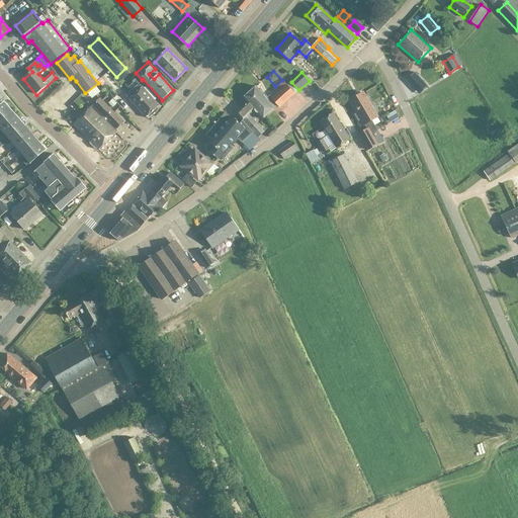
[(428,86),(423,81),(415,72),(408,79),(421,93),(428,86)]
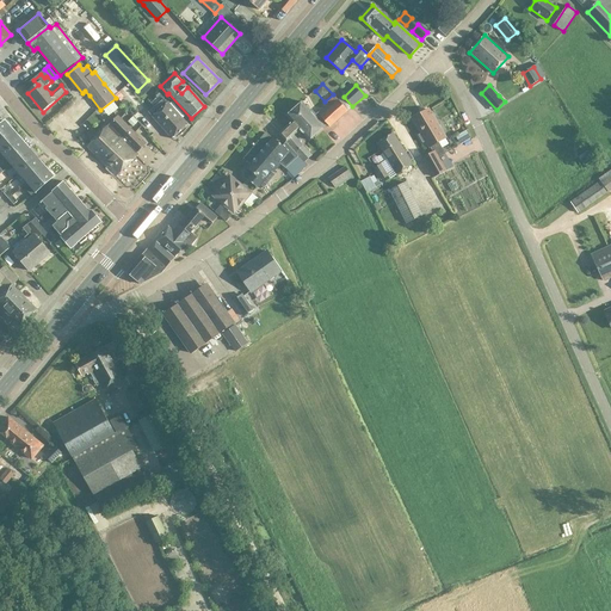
[(302,102),(295,109),(301,116),(300,117),(309,128),(309,129),(312,133),(310,134),(314,137),(327,124),(329,128),(349,111),(339,100),(333,96),(325,103),(329,107),(320,116),(319,113),(316,116),(310,110),(309,110),(302,102)]
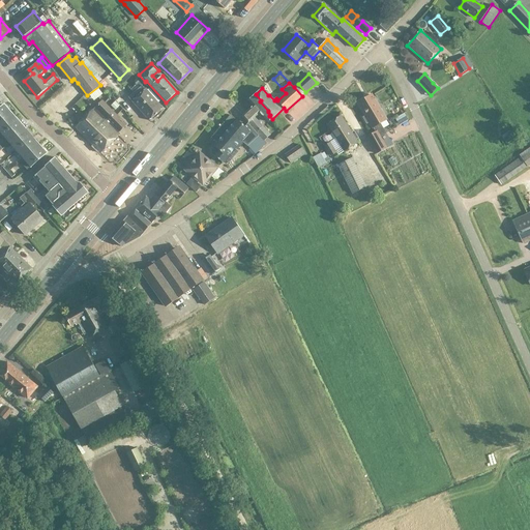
[(294,87),(302,96),(305,93),(297,85),(294,87)]
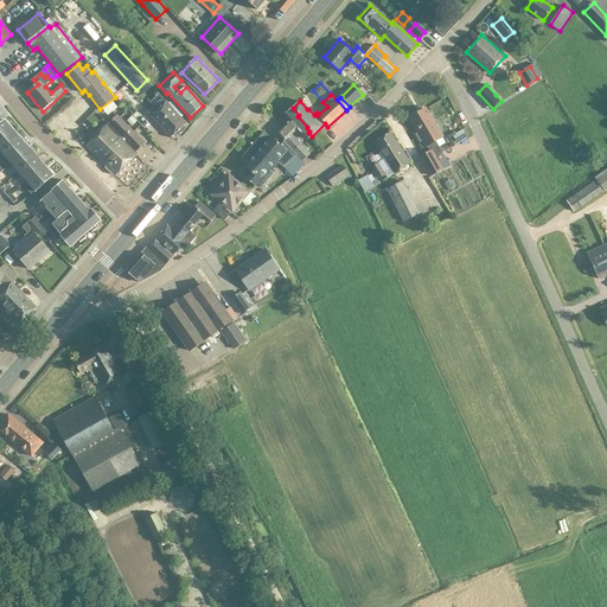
[(166,102),(163,98),(147,112),(171,138),(186,125),(167,101),(166,102)]
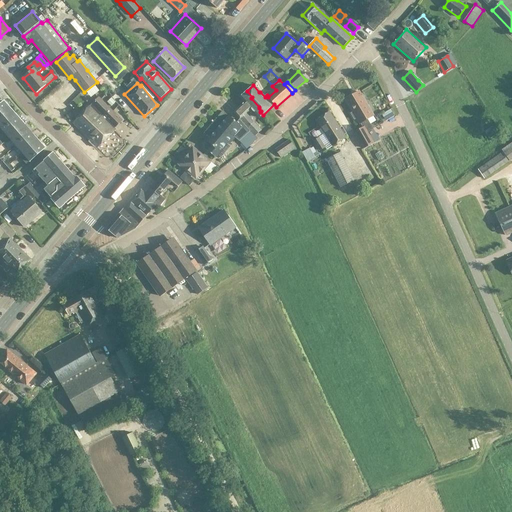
[(259,107),(251,98),(252,97),(247,91),(246,92),(245,91),(240,96),(241,96),(240,97),(244,102),(233,113),(240,119),(239,119),(250,131),(255,136),(262,130),(246,113),(251,109),(259,118),(263,115),(260,112),(261,111),(259,108),(259,107)]
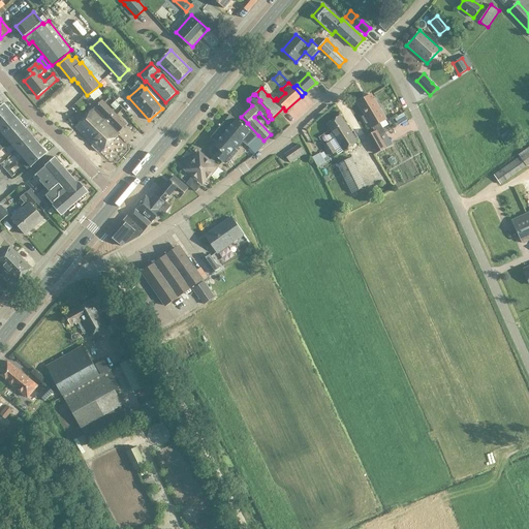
[(370,95),(358,102),(366,116),(363,118),(367,124),(369,122),(372,127),(375,132),(376,131),(379,136),(384,133),(379,123),(385,120),(381,115),(382,113),(380,110),(378,109),(376,104),(377,102),(375,99),(373,99),(370,95)]
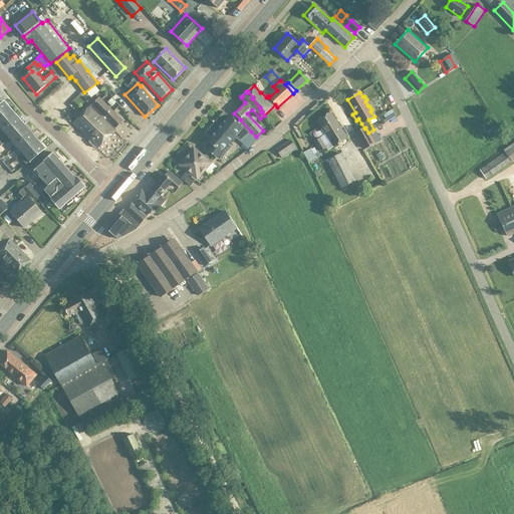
[(99,97),(73,123),(90,142),(89,143),(94,149),(96,147),(98,149),(116,131),(114,130),(122,121),(99,97)]
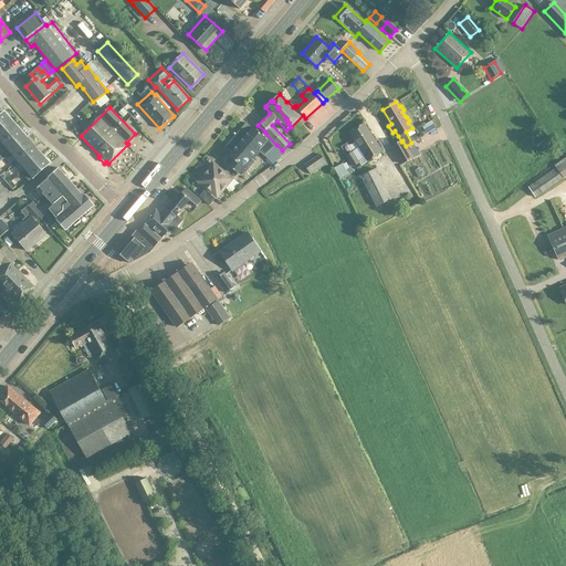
[(124,118),(128,114),(123,107),(118,112),(124,118)]
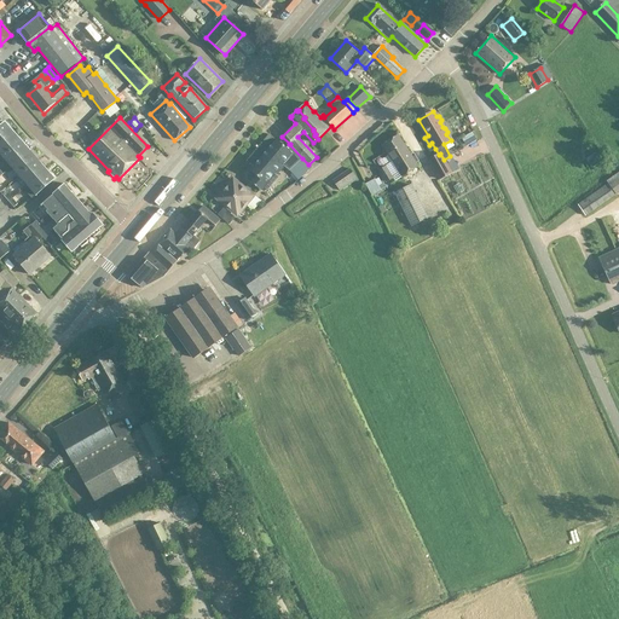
[(0,144),(15,133),(6,123),(0,127),(0,144)]
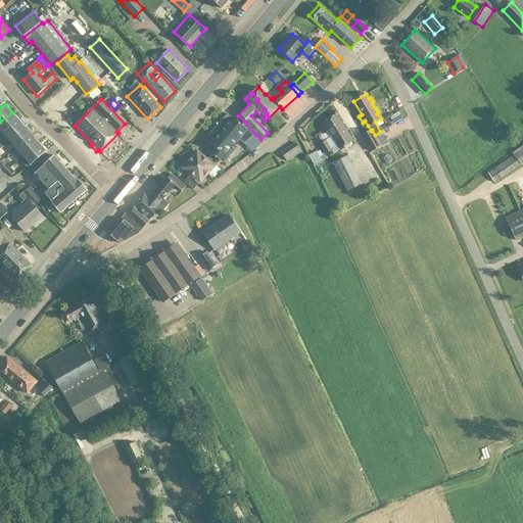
[(12,112),(0,122),(0,130),(3,134),(18,120),(12,112)]
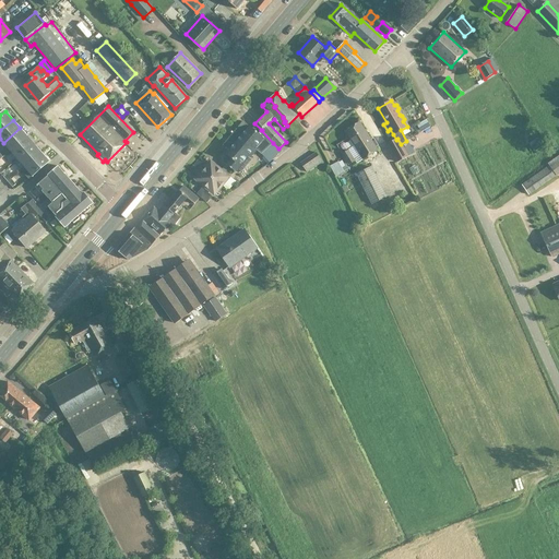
[(426,121),(419,125),(423,131),(430,128),(426,121)]
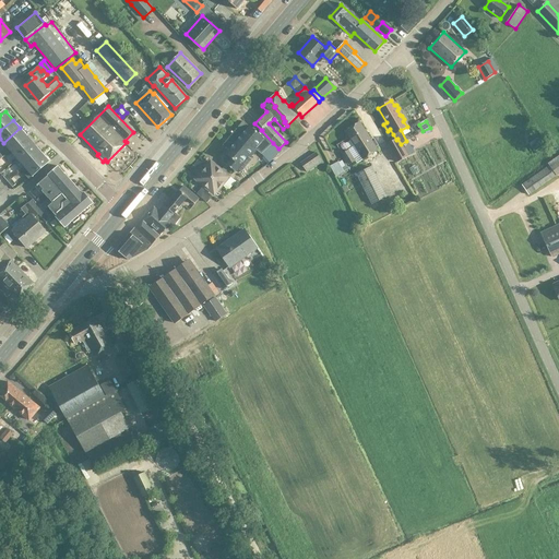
[(372,139),(370,140),(359,122),(345,131),(359,153),(363,159),(377,151),(375,147),(377,145),(372,139)]
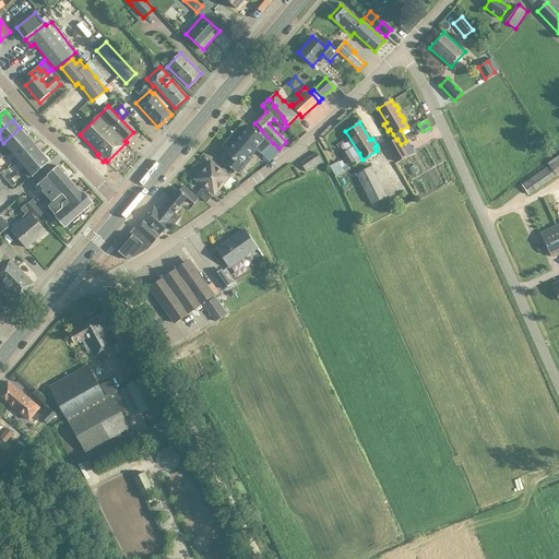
[(244,123),(224,146),(229,151),(226,155),(232,159),(226,165),(235,171),(248,156),(249,158),(257,150),(261,153),(266,149),(272,143),(261,131),(260,131),(261,132),(259,134),(249,127),(249,128),(244,123)]
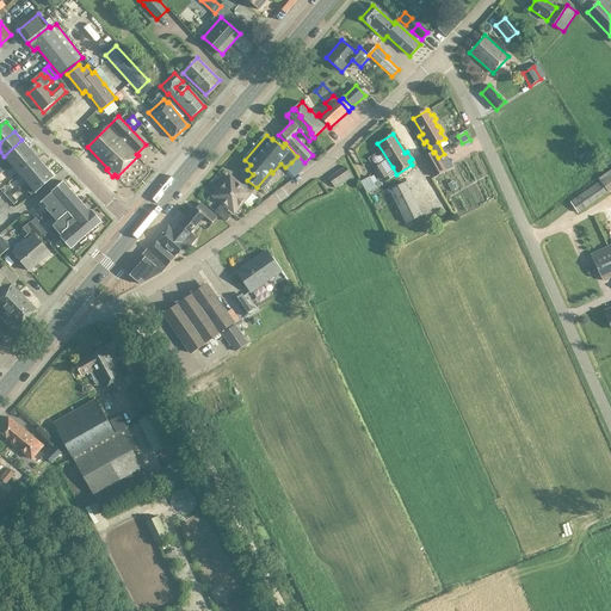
[(22,140),(4,156),(12,165),(30,149),(22,140)]
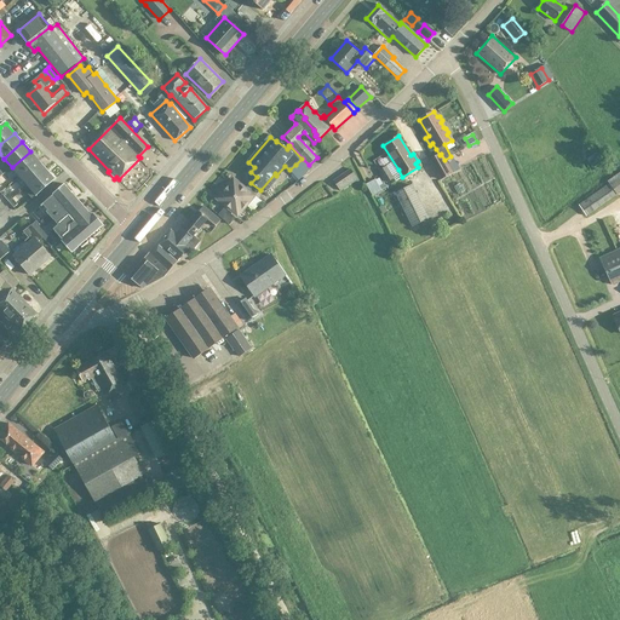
[(30,151),(12,167),(19,177),(39,161),(30,151)]
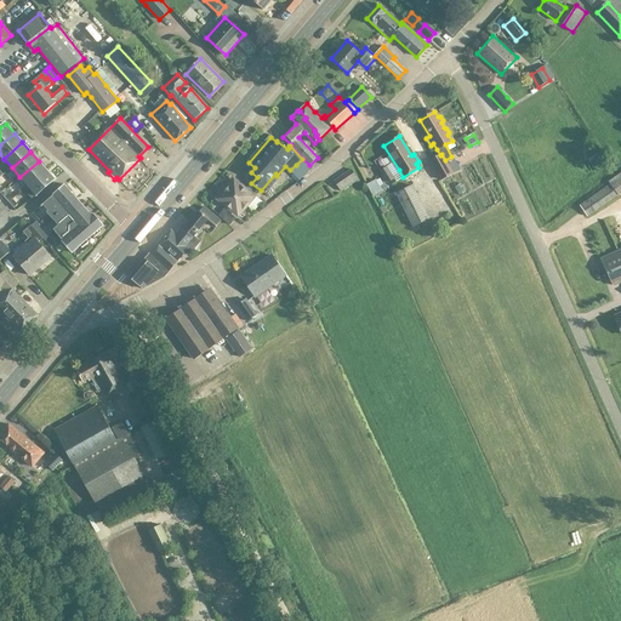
[(440,155),(429,161),(442,181),(453,174),(445,160),(442,154),(440,155)]
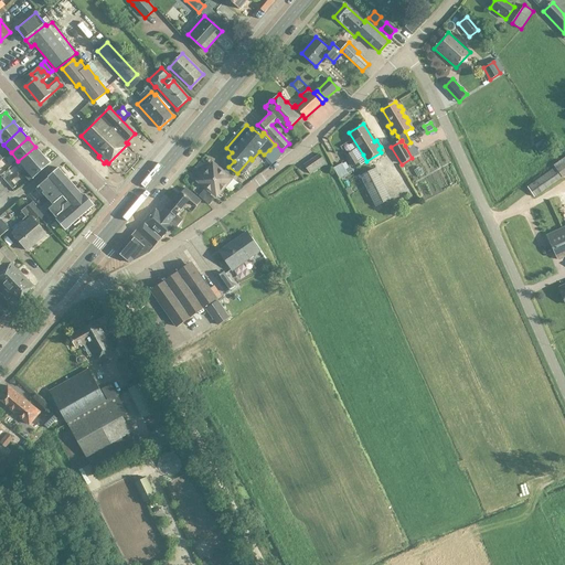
[(35,147),(18,161),(25,170),(42,155),(35,147)]
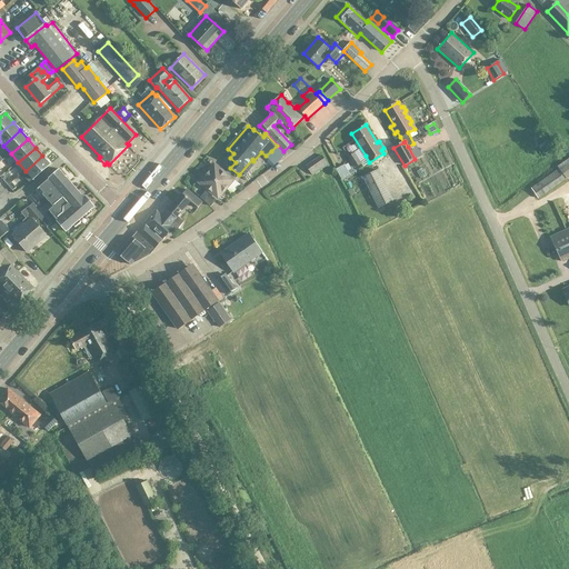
[(271,151),(266,156),(275,165),(280,160),(271,151)]
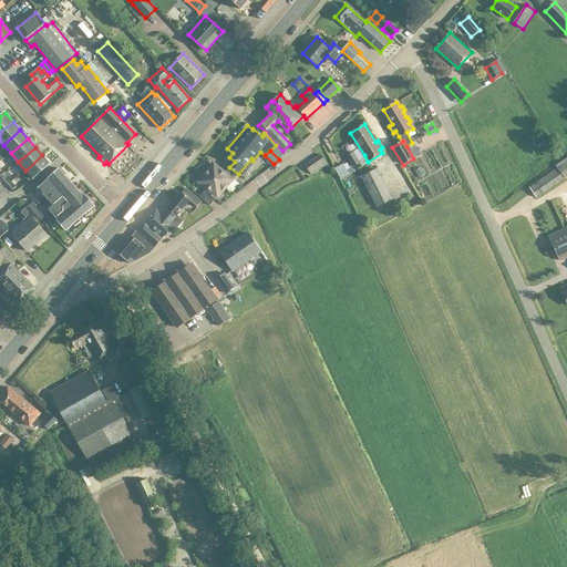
[(359,163),(352,153),(347,156),(353,166),(359,163)]
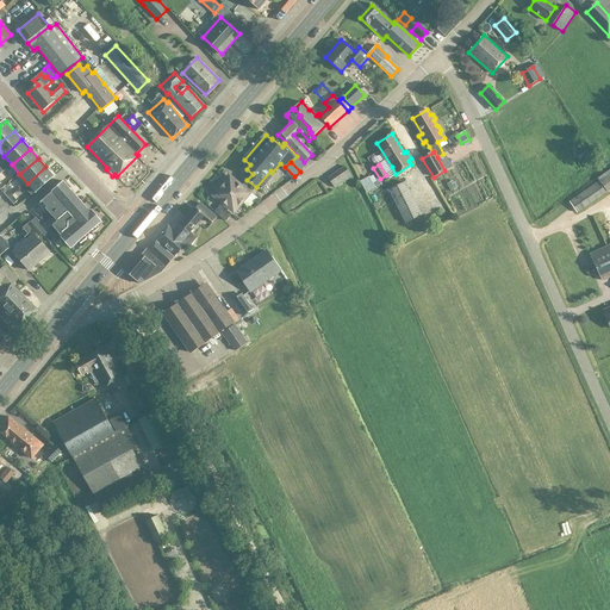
[(45,167),(27,184),(36,193),(54,178),(45,167)]
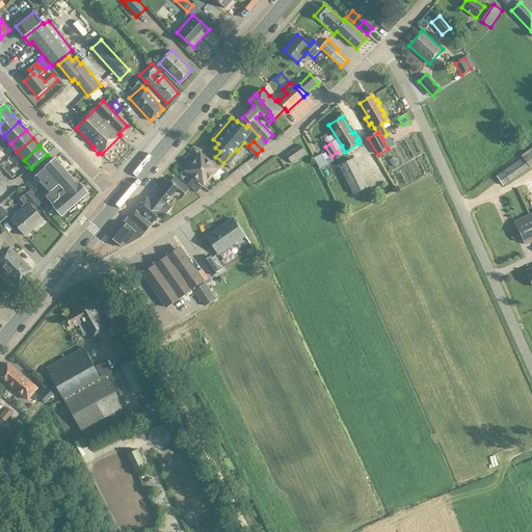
[(287,155),(293,164),(307,154),(300,145),(287,155)]
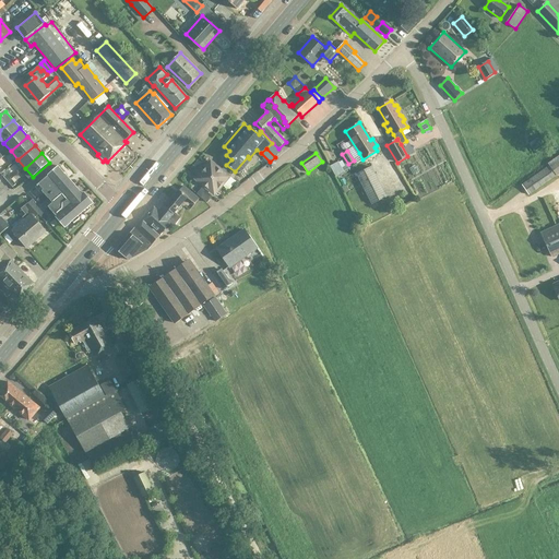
[(340,158),(330,163),(336,176),(346,170),(340,158)]
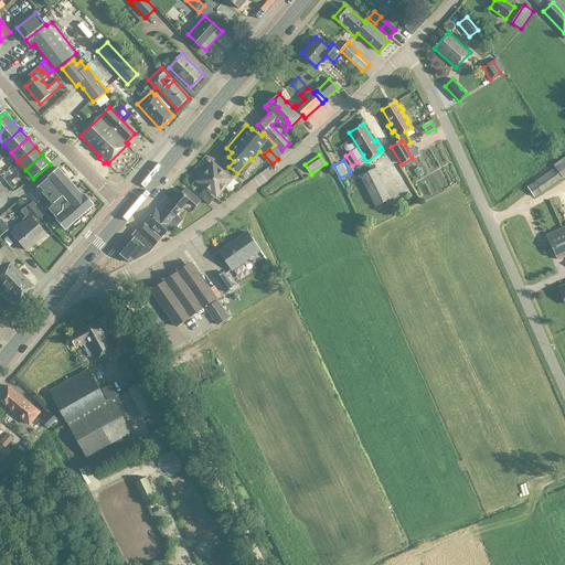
[(216,196),(231,180),(224,173),(223,171),(221,171),(213,164),(212,166),(210,167),(206,170),(208,172),(199,181),(216,196)]
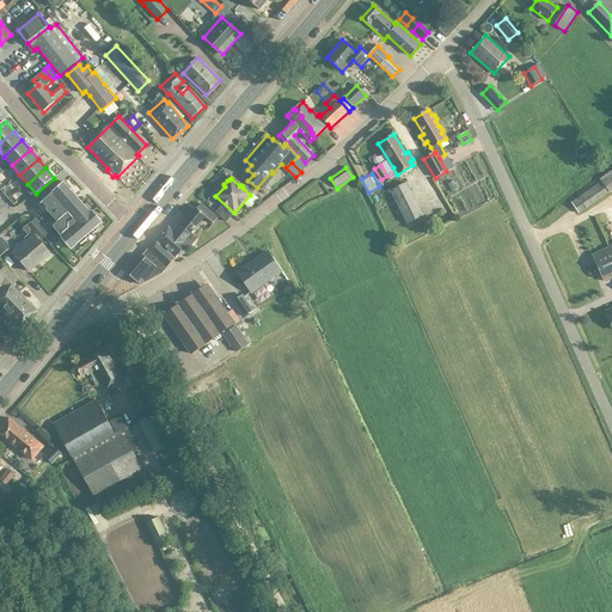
[(579,214),(609,193),(601,182),(571,203),(579,214)]
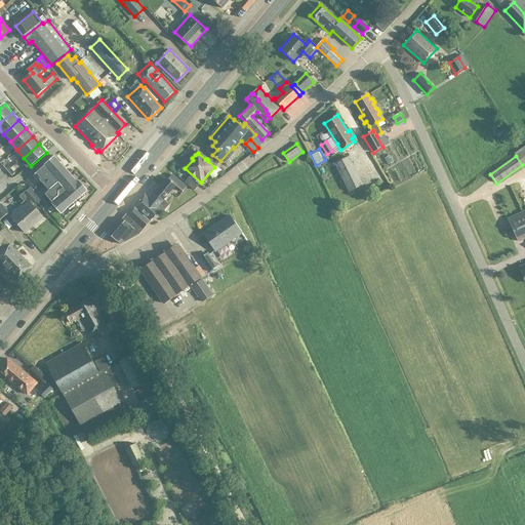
[(41,183),(35,188),(39,193),(46,187),(49,191),(45,195),(53,204),(62,213),(68,208),(70,210),(76,205),(74,203),(78,199),(80,202),(86,196),(84,194),(87,191),(79,182),(77,183),(70,174),(69,174),(65,170),(66,169),(61,164),(63,162),(57,157),(55,158),(55,157),(35,174),(40,180),(41,183)]
